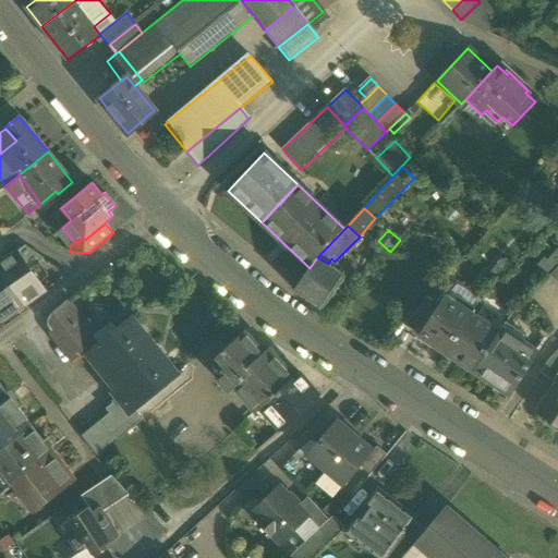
[(27,245),(19,252),(23,258),(26,256),(32,252),(27,245)]
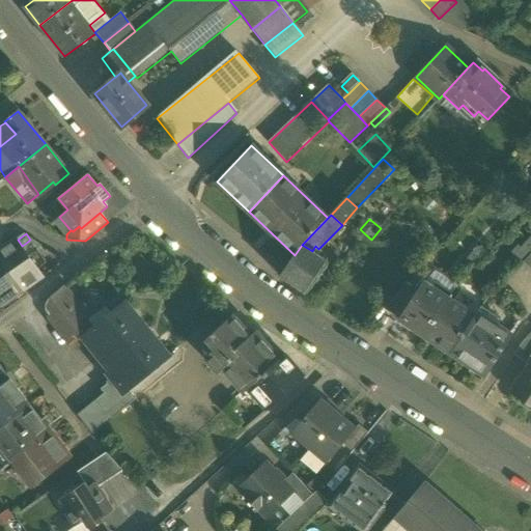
[(22,246),(18,240),(0,251),(0,259),(22,290),(43,275),(22,246)]
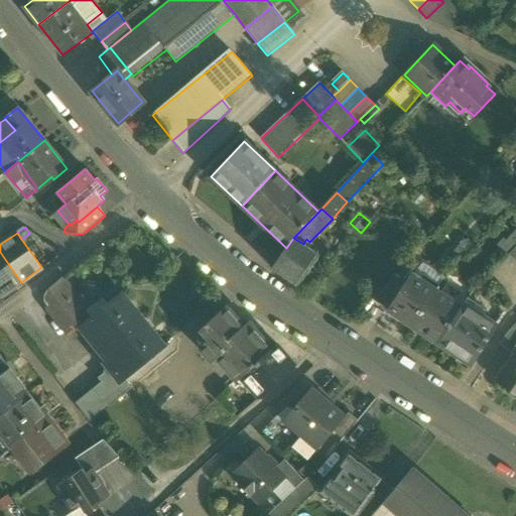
[(39,239),(30,233),(29,233),(24,237),(30,246),(39,239)]
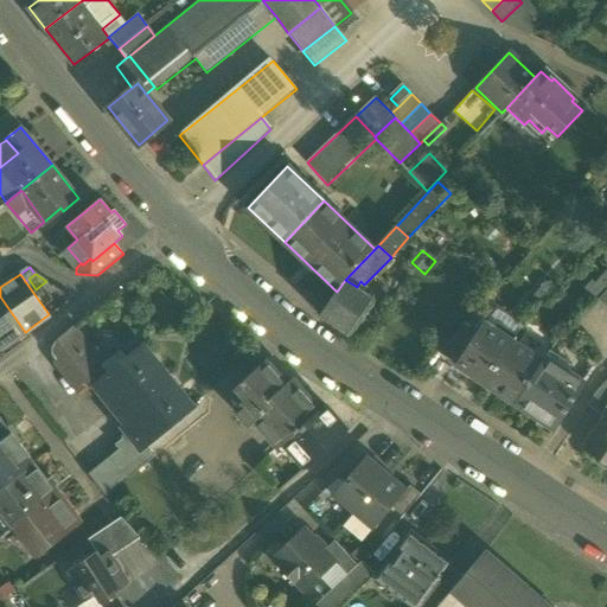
[(337,292),(320,317),(347,334),(371,298),(357,287),(345,280),(337,292)]
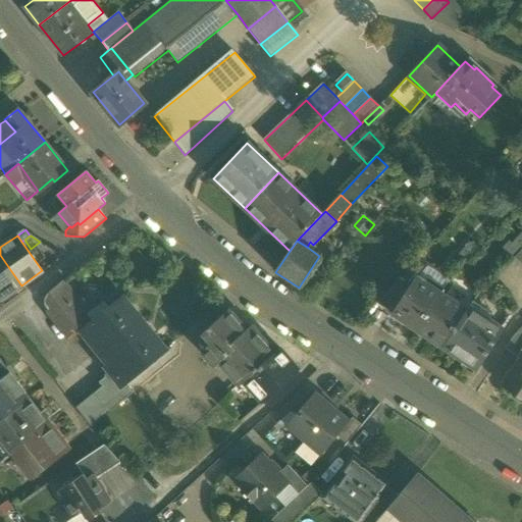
[(0,300),(21,285),(0,255),(0,300)]
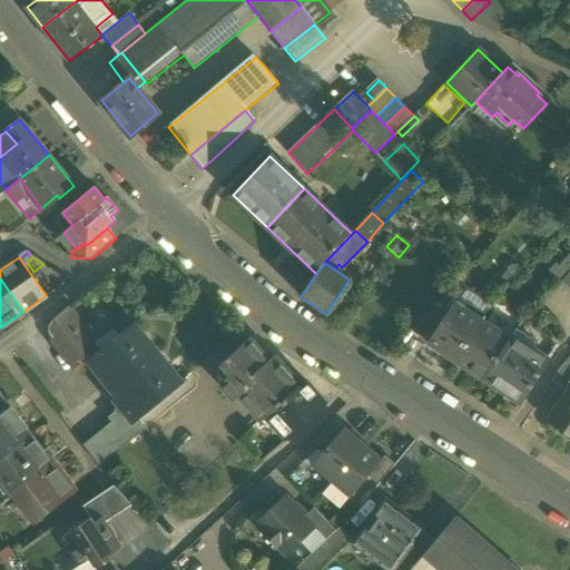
[(453,285),(430,311),(442,320),(454,304),(455,304),(465,293),(453,285)]
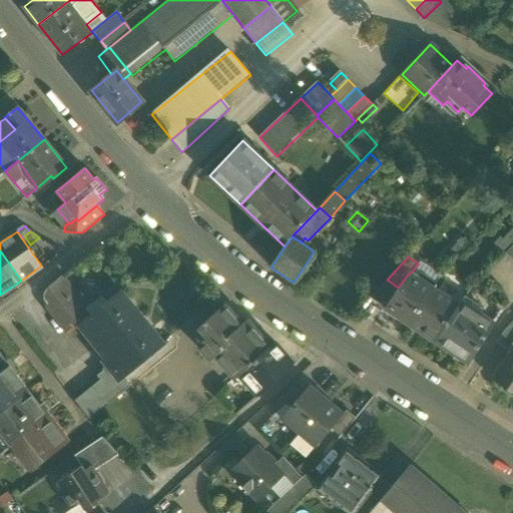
[(398,288),(385,308),(411,324),(433,290),(410,274),(409,274),(398,288)]
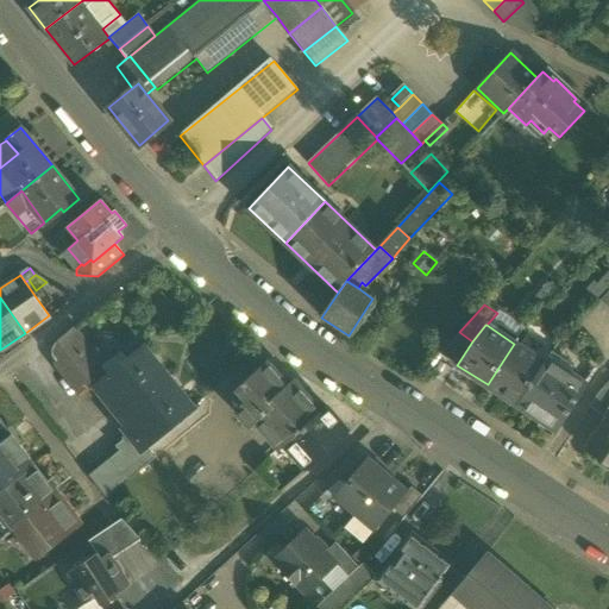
[(112,375),(74,327),(56,340),(94,388),(112,375)]
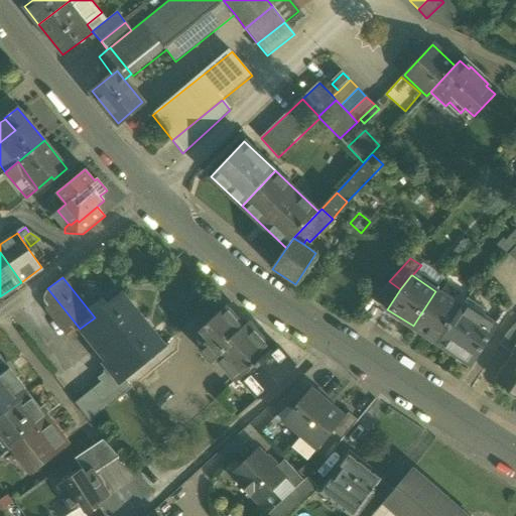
[(461,307),(435,291),(413,326),(438,343),(461,307)]
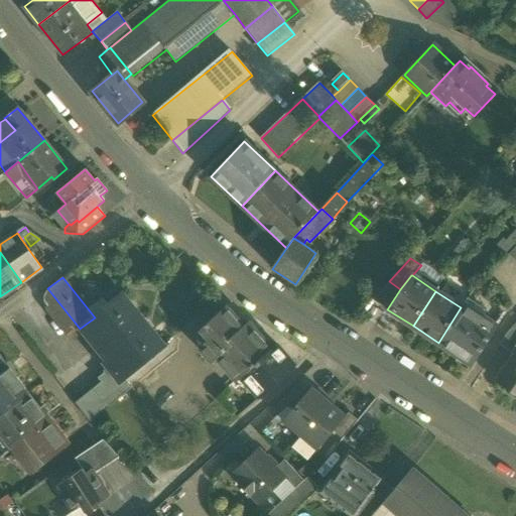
[(95,317),(80,329),(101,355),(102,354),(143,320),(123,294),(95,317)]
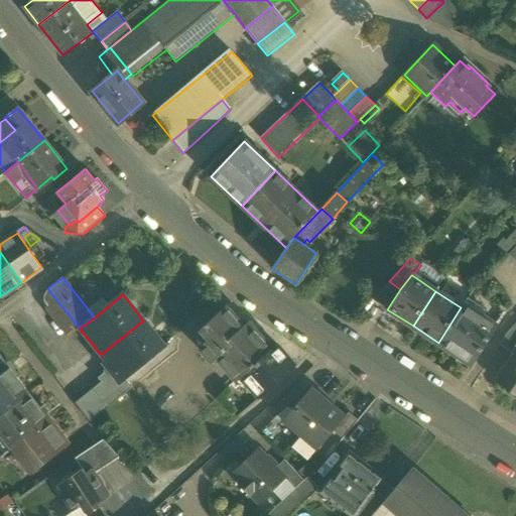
[(498,325),(465,302),(461,307),(438,343),(472,365),(498,325)]
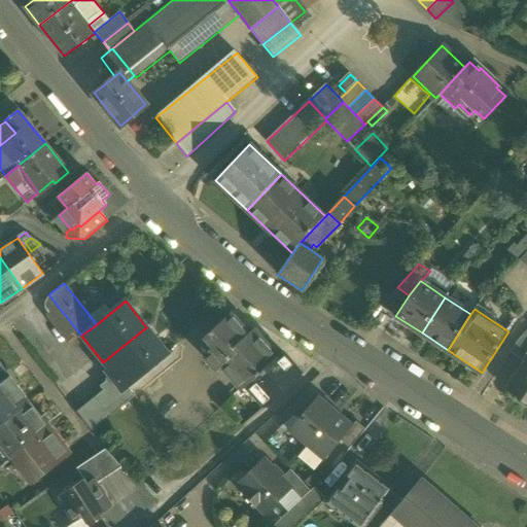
[(249,332),(232,313),(206,336),(215,347),(205,356),(218,371),(222,366),(242,388),(246,384),(278,356),(254,328),(249,332)]
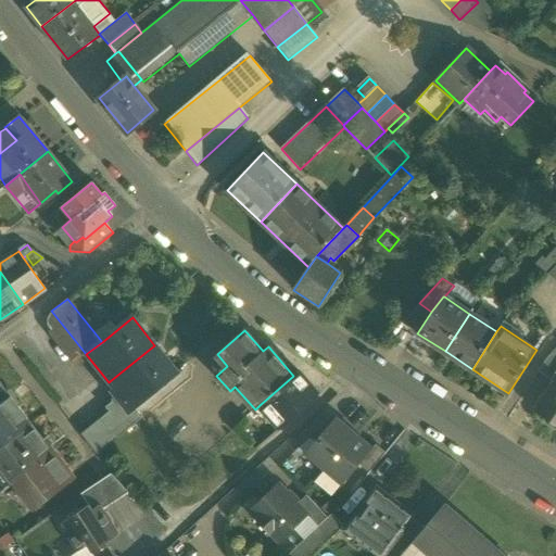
[(154,345),(110,381),(115,389),(111,393),(116,400),(133,420),(140,415),(135,408),(148,397),(144,394),(160,381),(163,384),(177,374),(154,345)]
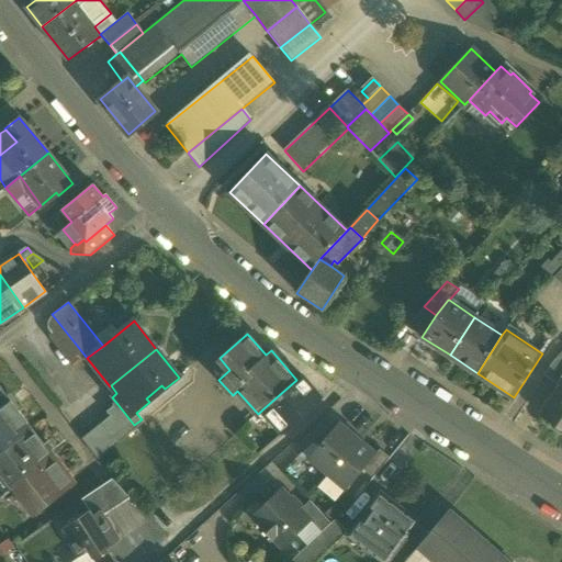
[(561,356),(560,355),(552,362),(544,374),(557,382),(561,374),(561,356)]
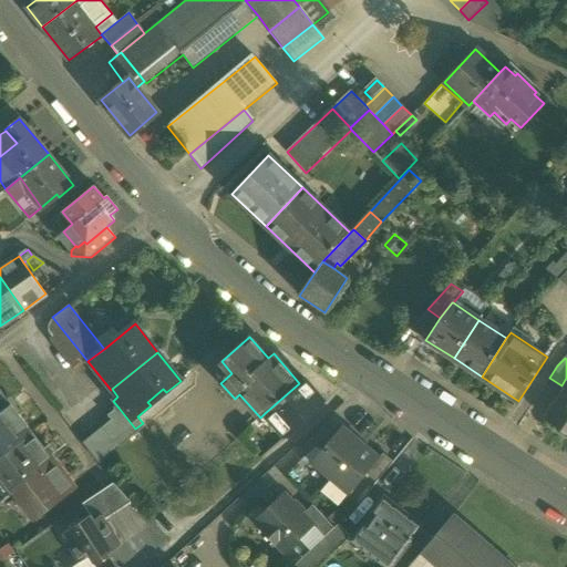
[(326,402),(305,379),(299,383),(265,413),(286,437),(326,402)]
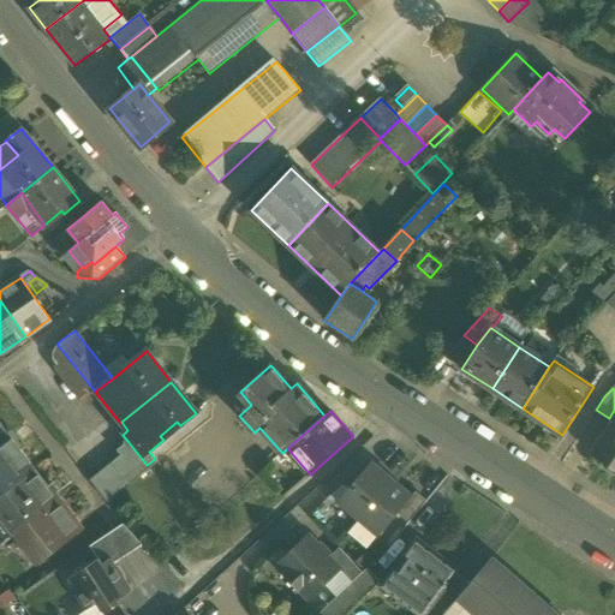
[(614,422),(613,421),(591,454),(614,470),(614,422)]
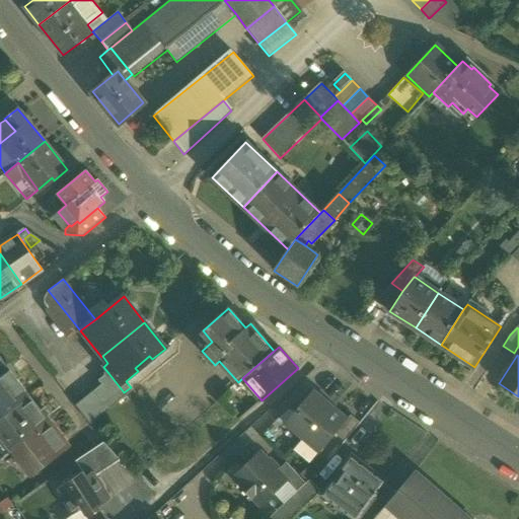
[(0,378),(10,371),(0,357),(0,378)]
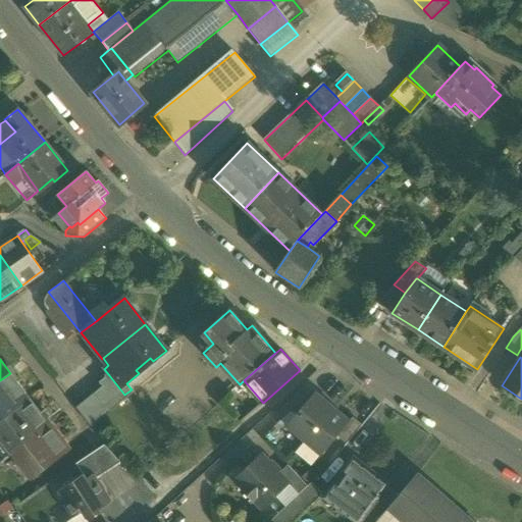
[(0,421),(30,399),(10,373),(0,380),(0,421)]
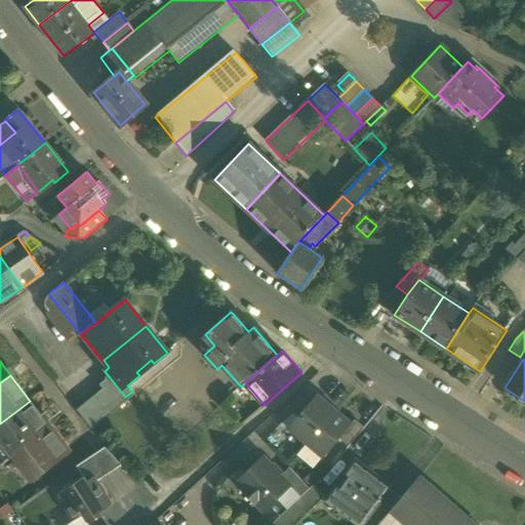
[(125,397),(110,377),(99,386),(104,390),(77,411),(91,430),(134,395),(132,392),(125,397)]
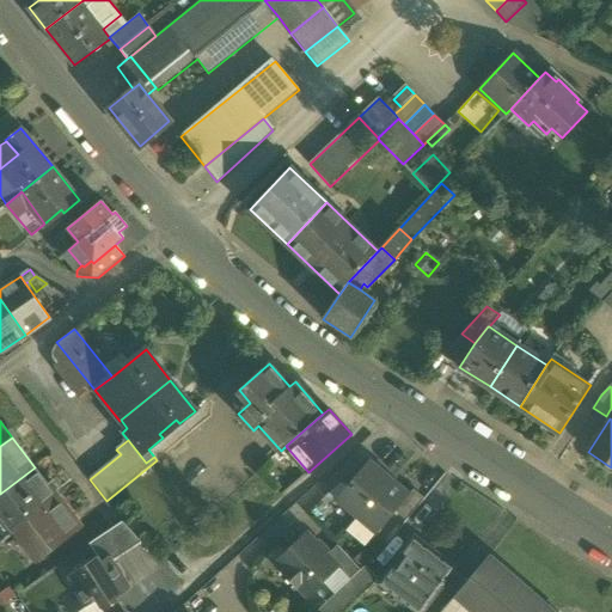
[(369,459),(336,500),(356,516),(390,477),(369,459)]
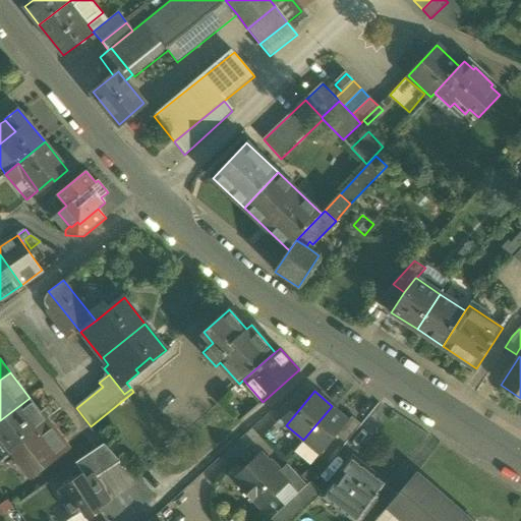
[(30,398),(0,420),(0,440),(11,454),(15,450),(49,424),(52,422),(43,411),(41,412),(30,398)]
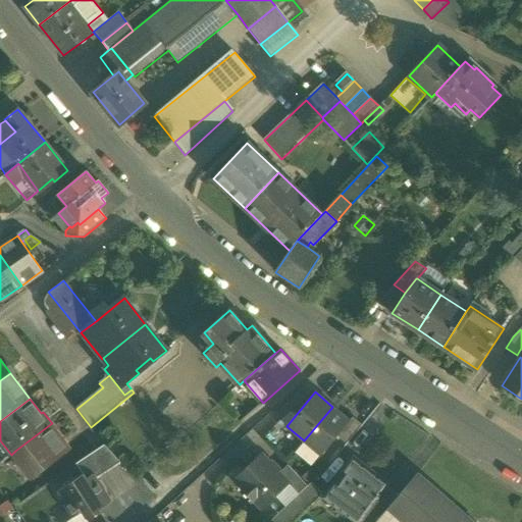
[(332,407),(304,440),(321,456),(336,436),(350,421),(332,407)]
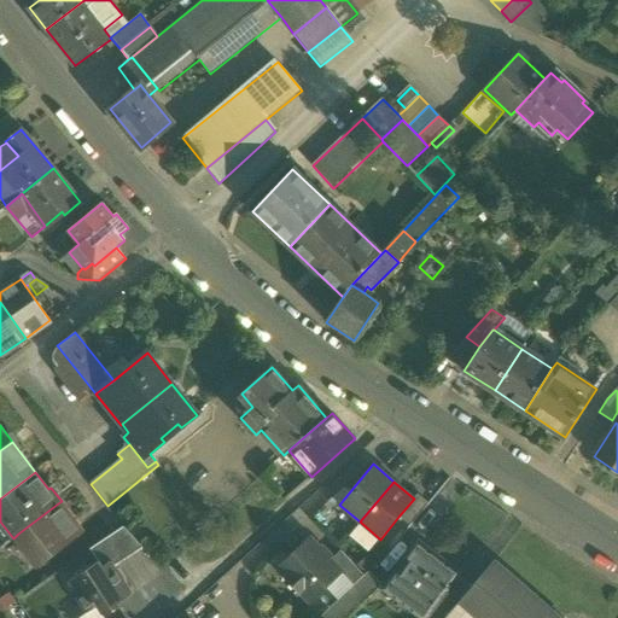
[(429,503),(418,494),(414,499),(398,517),(409,525),(429,503)]
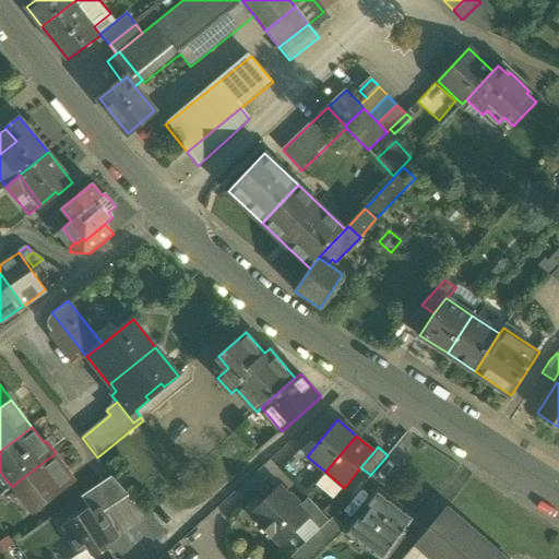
[(52,455),(16,483),(38,511),(74,484),(52,455)]
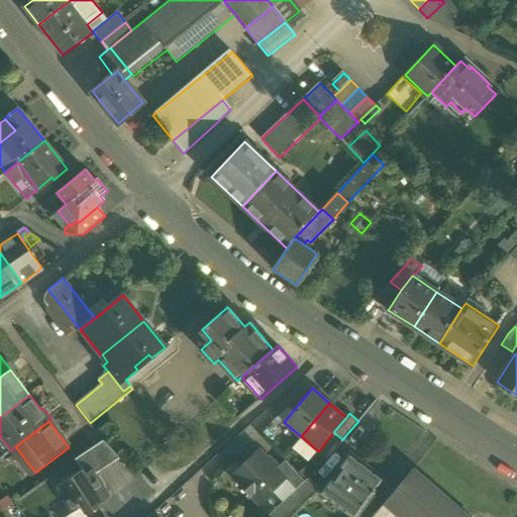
[(103,440),(75,459),(82,470),(83,470),(86,474),(91,471),(94,471),(96,474),(119,458),(103,440)]
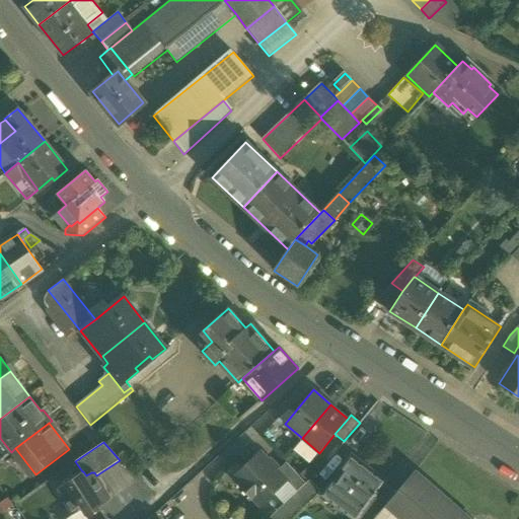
[(261,453),(234,478),(260,505),(286,479),(277,470),(261,453)]
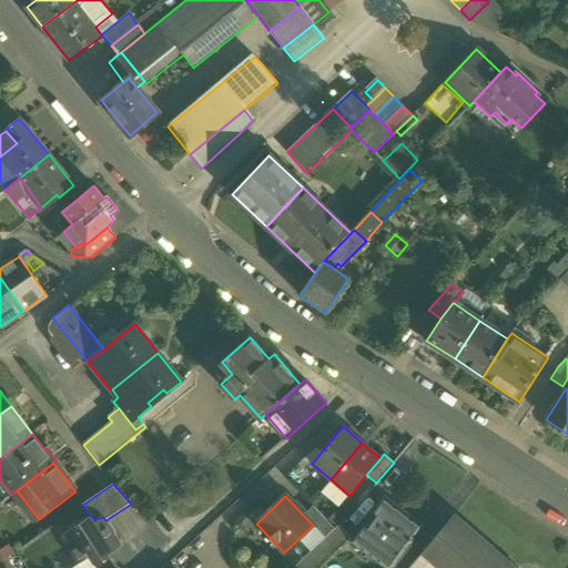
[(419,530),(386,505),(378,516),(382,517),(376,525),(406,548),(419,530)]
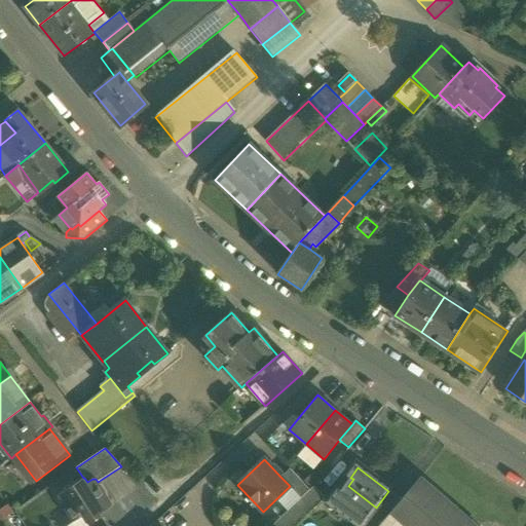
[(309,490),(290,468),(280,477),(290,486),(301,498),(309,490)]
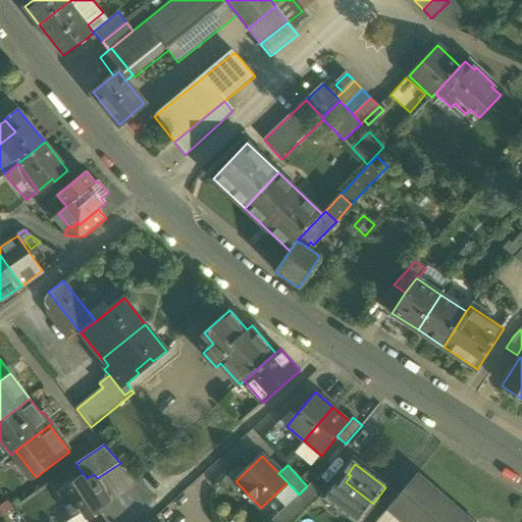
[(87,478),(84,474),(83,474),(58,490),(58,493),(64,503),(63,506),(70,517),(73,518),(82,513),(86,519),(89,520),(100,512),(100,510),(110,503),(111,500),(97,478),(95,475),(92,475),(87,478)]
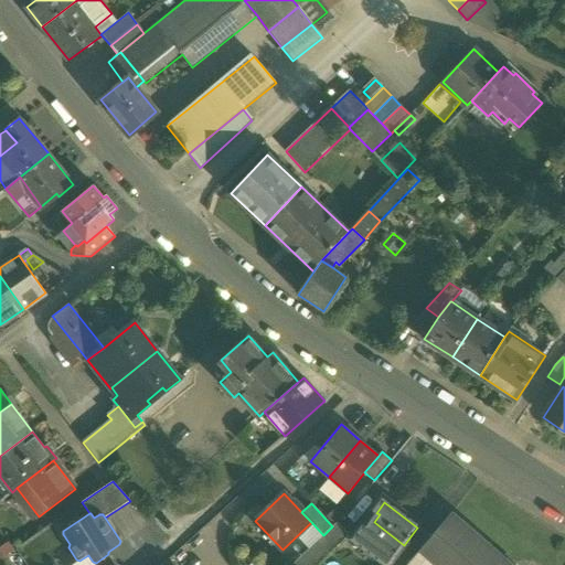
[(510,564),(450,513),(420,550),(437,564),(510,564)]
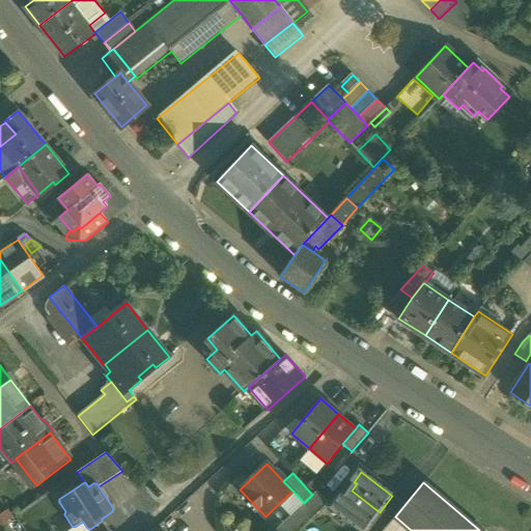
[(317,491),(298,509),(308,521),(328,503),(317,491)]
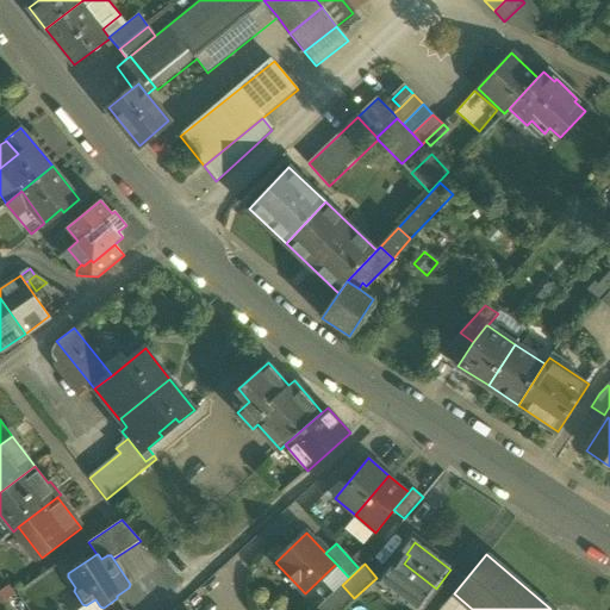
[(419,609),(436,589),(404,564),(398,572),(394,570),(385,584),(419,609)]
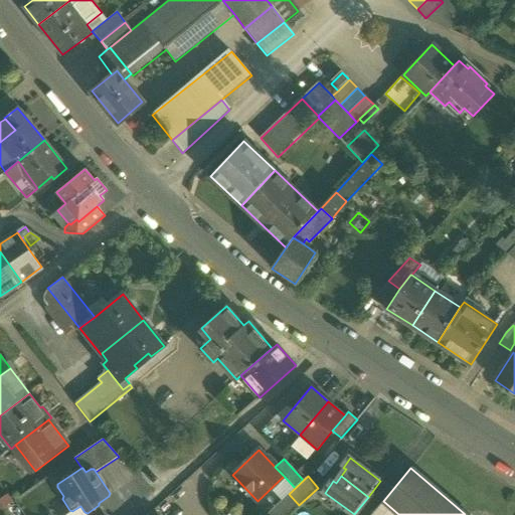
[(398,514),(383,501),(371,514),(398,514)]
